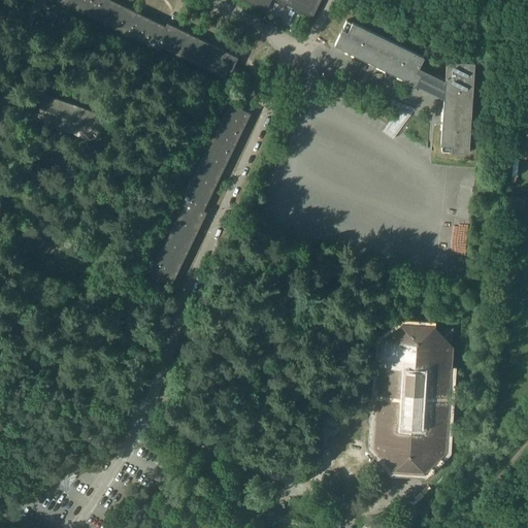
[(228,78),(238,57),(167,23),(166,26),(112,0),(58,0),(59,0),(160,50),(161,46),(228,78)]
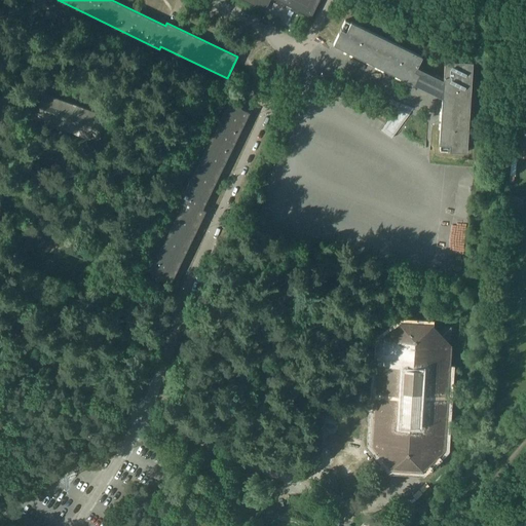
[(242,0),(265,11),(270,0),(276,0),(311,17),(320,0),(242,0)]
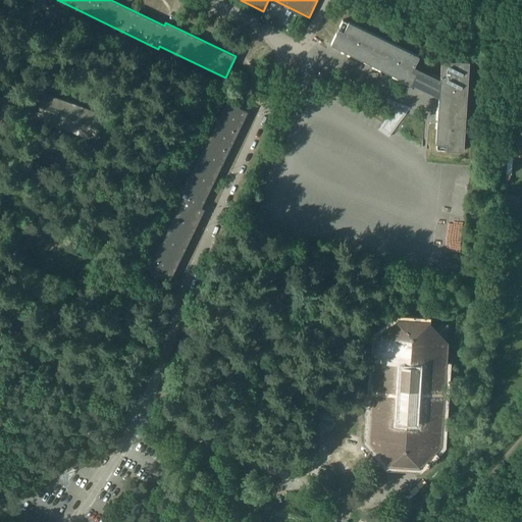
[(55,20),(57,13),(47,10),(45,16),(55,20)]
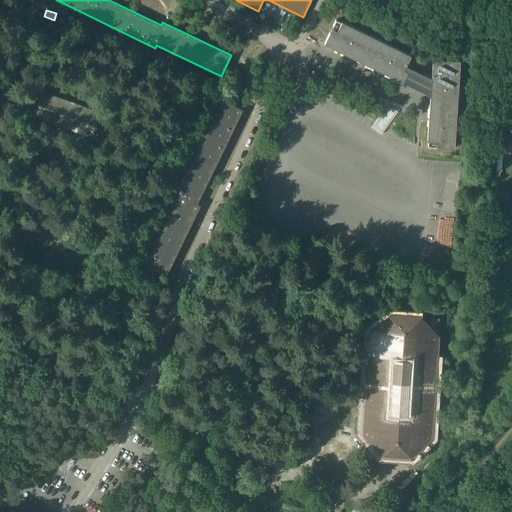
[(411,55),(342,21),(337,31),(332,28),(330,32),(325,43),(404,82),(409,71),(431,83),(428,140),(438,141),(438,146),(442,147),(455,148),(460,60),(433,58),(432,77),(406,65),(411,55)]
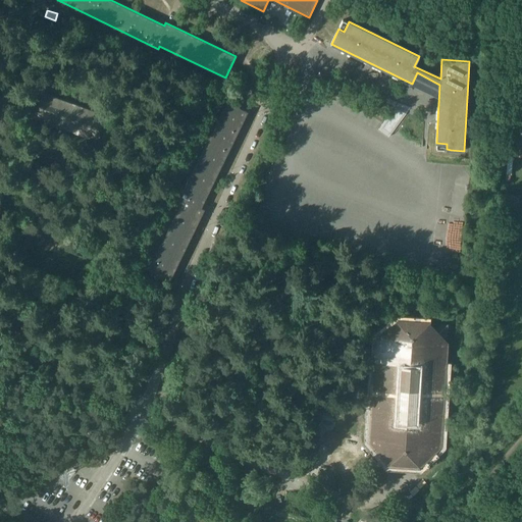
[(44,93),(35,118),(98,141),(107,115),(44,93)]
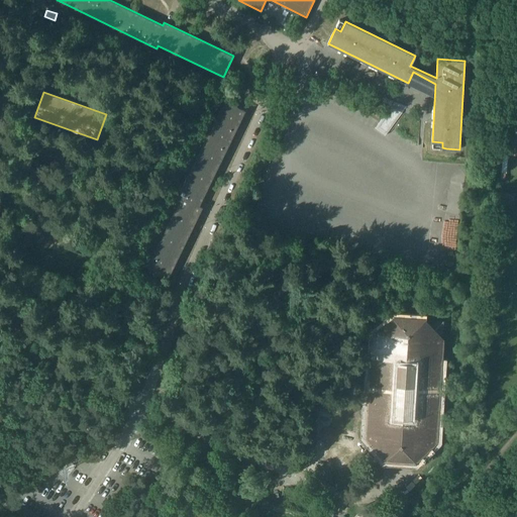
[(147,267),(169,277),(203,207),(200,205),(245,110),(224,100),(177,199),(180,201),(147,267)]
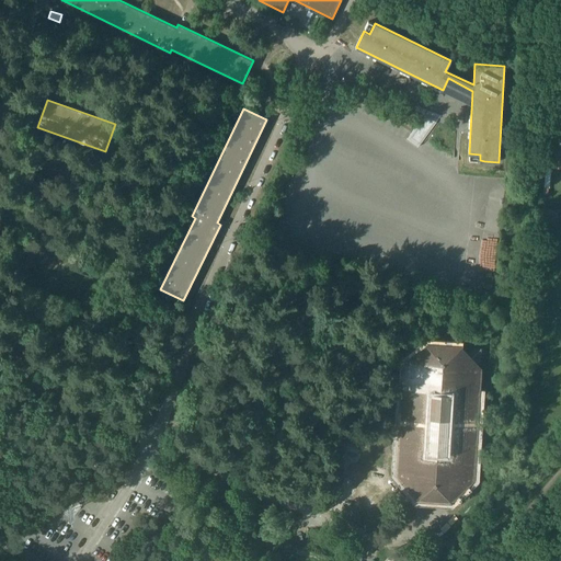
[(541,209),(541,218),(552,219),(552,210),(541,209)]
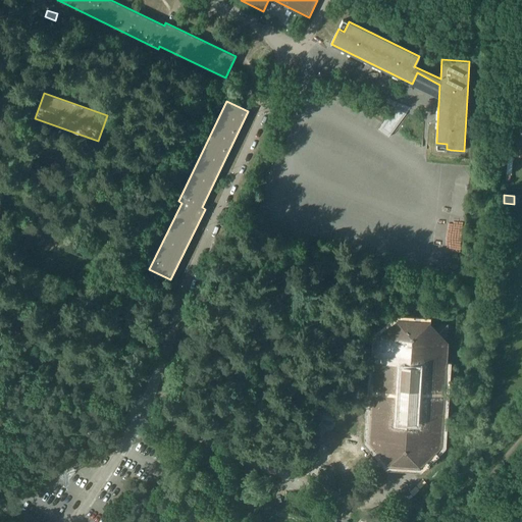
[(389,463),(399,463),(409,464),(419,464),(440,446),(447,344),(446,342),(447,325),(429,324),(428,322),(408,321),(399,320),(397,322),(379,321),(378,337),(377,338),(370,441),(389,463)]
